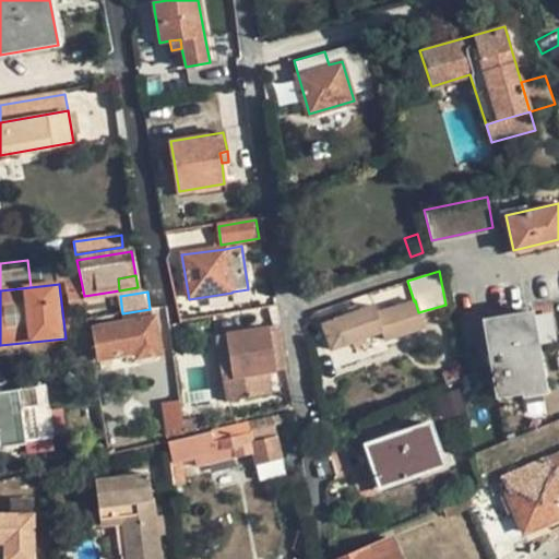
[(415,300),(414,301),(377,313),(373,306),(360,310),(357,304),(347,308),(349,314),(341,318),(337,310),(320,317),(332,349),(382,331),(385,340),(423,328),(418,312),(415,300)]
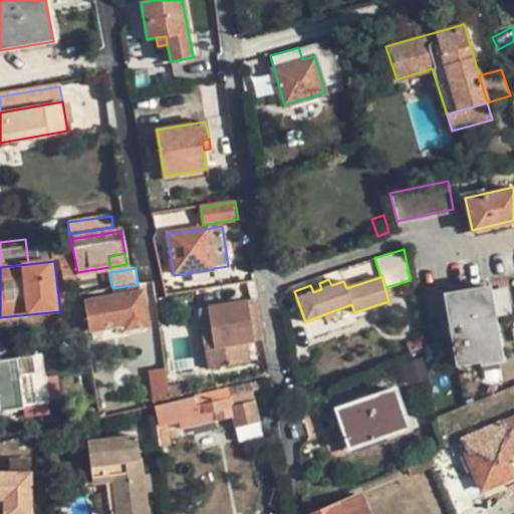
[(140,284),(138,284),(112,288),(80,294),(81,303),(87,302),(92,329),(124,324),(125,328),(147,324),(140,284)]
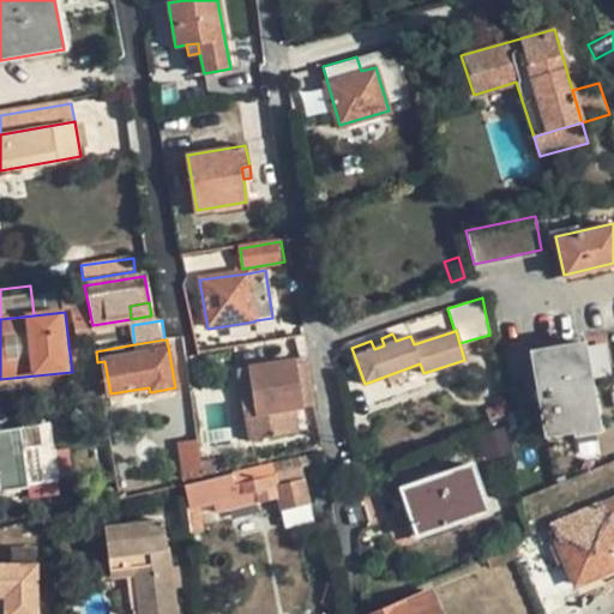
[(572,423),(597,420),(583,342),(530,350),(545,435),(573,431),(572,423)]
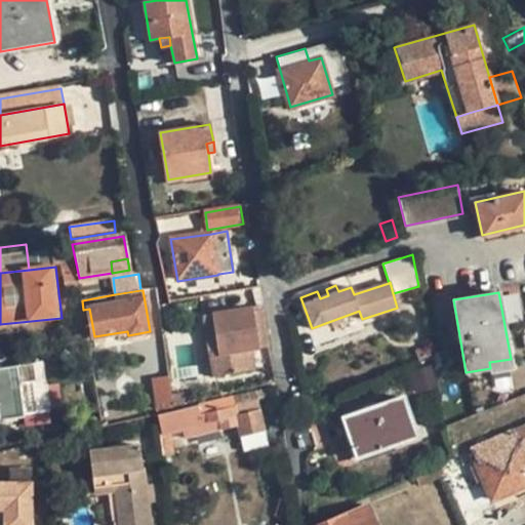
[(218,352),(209,353),(212,374),(250,369),(248,351),(265,348),(258,312),(253,307),(212,314),(218,352)]
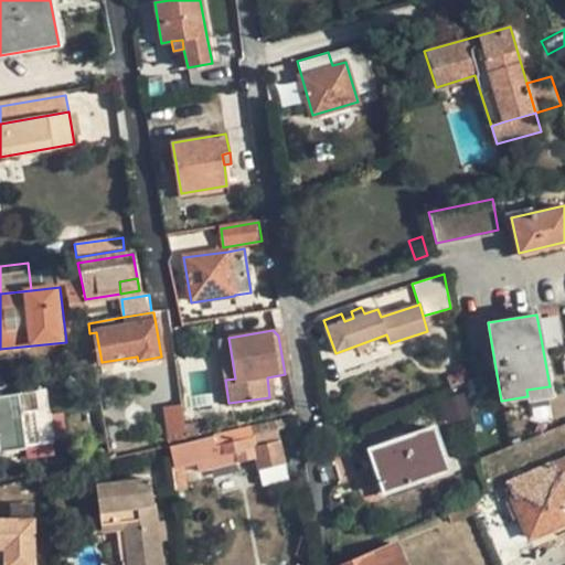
[(219,339),(225,380),(235,379),(228,338),(219,339)]
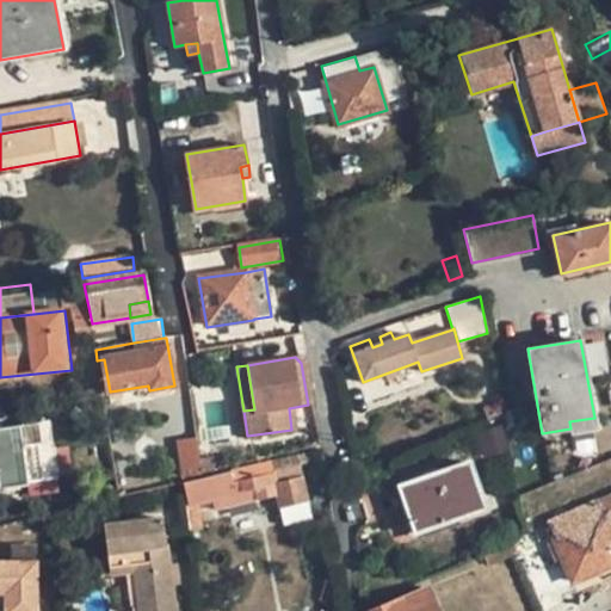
[(488,419),(503,414),(500,401),(485,408),(488,419)]
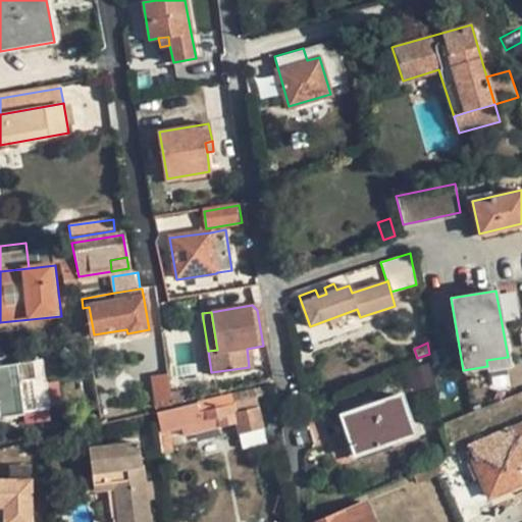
[(433,370),(429,354),(417,358),(424,374),(433,370)]
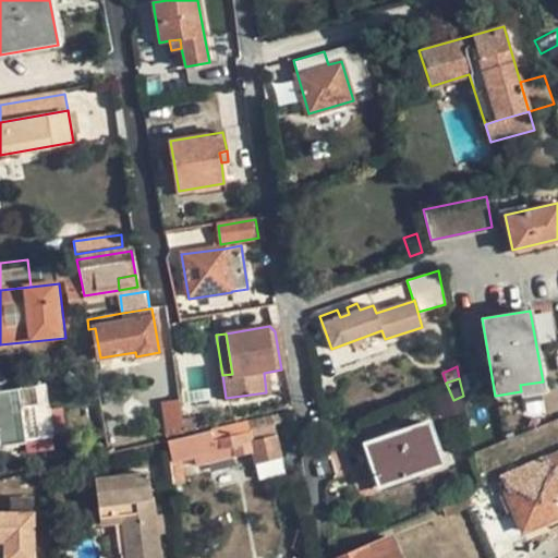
[(544,391),(543,381),(520,385),(521,391),(521,396),(544,391)]
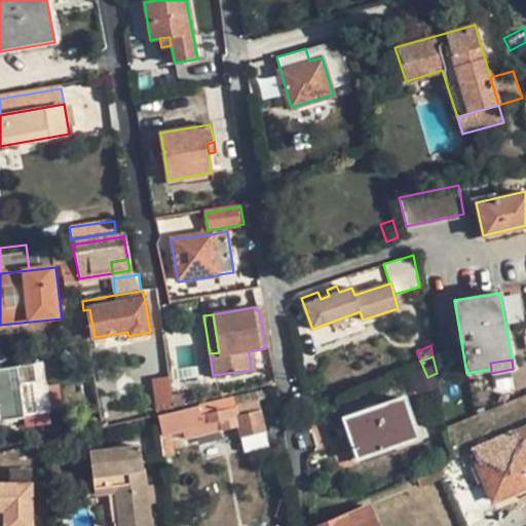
[(22,384),(37,382),(35,364),(0,368),(0,419),(26,417),(22,384)]
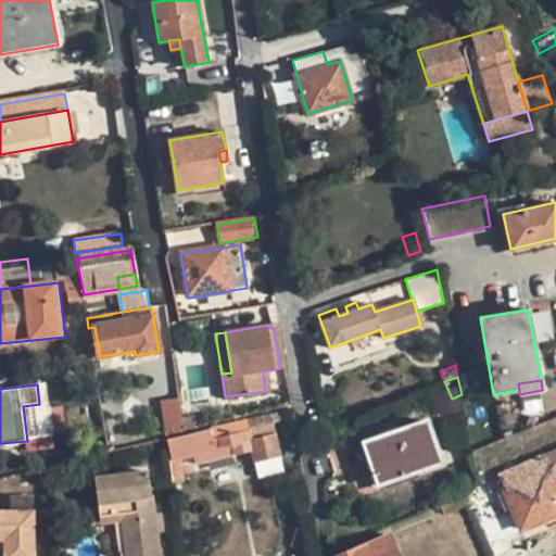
[(184,430),(181,418),(179,400),(162,402),(166,433),(184,430)]
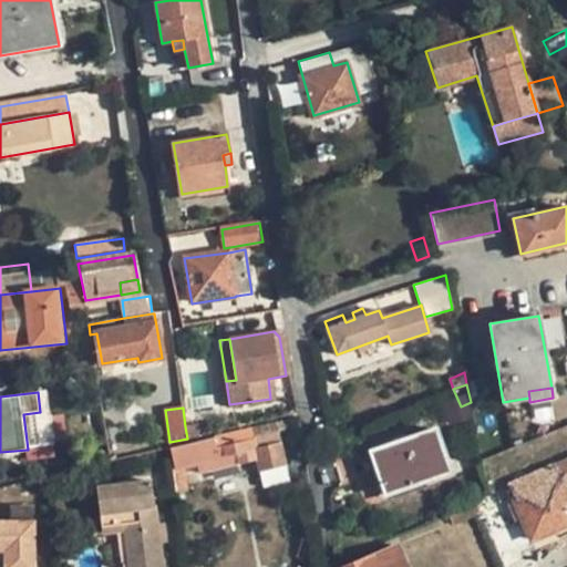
[(288,420),(276,423),(278,432),(290,430),(288,420)]
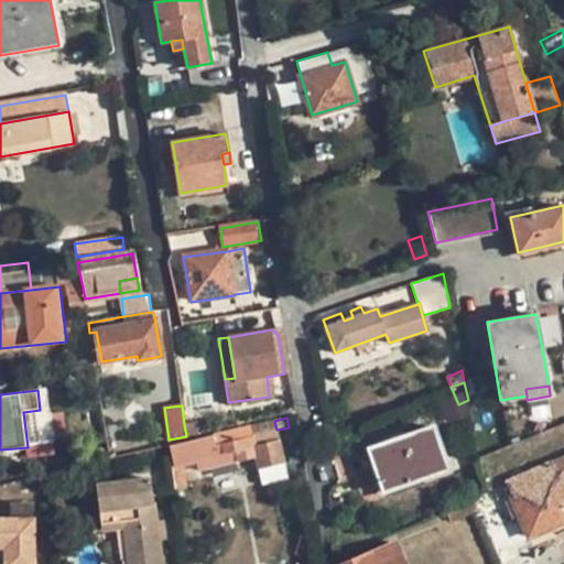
[(274,421),(186,442),(169,445),(174,489),(187,487),(185,464),(199,462),(231,453),(234,463),(256,457),(259,468),(285,462),(281,440),(255,445),(251,436),(277,430),(274,421)]
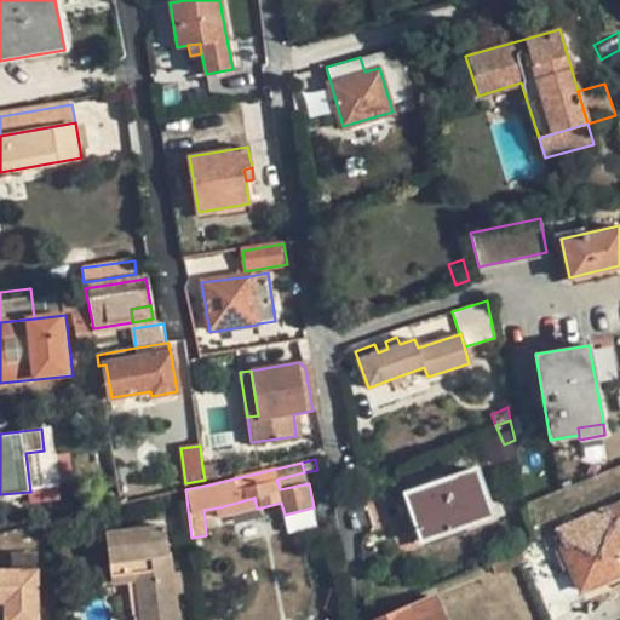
[(205,480),(217,477),(214,465),(202,466),(205,480)]
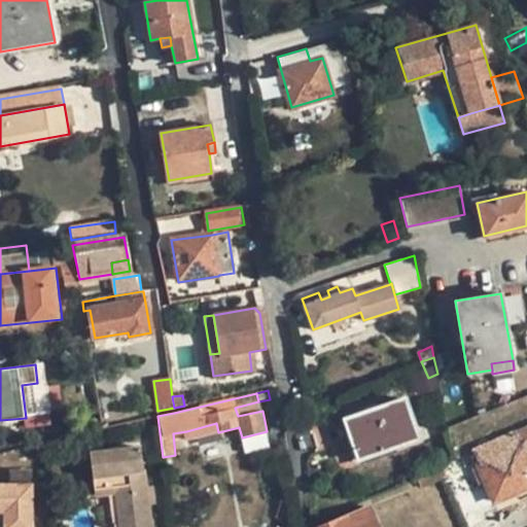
[(419,438),(405,398),(345,419),(359,460),(419,438)]
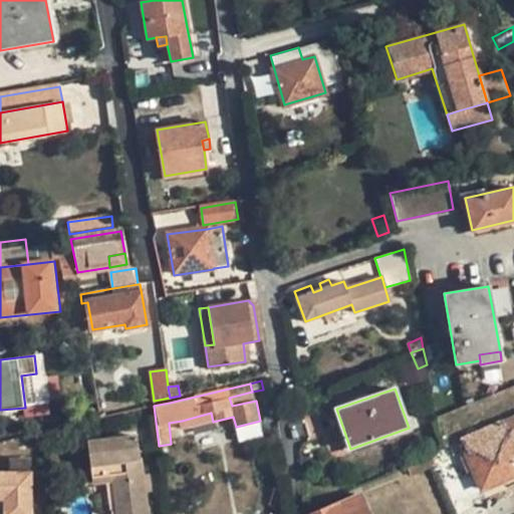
[(443,405),(446,412),(456,408),(453,400),(443,405)]
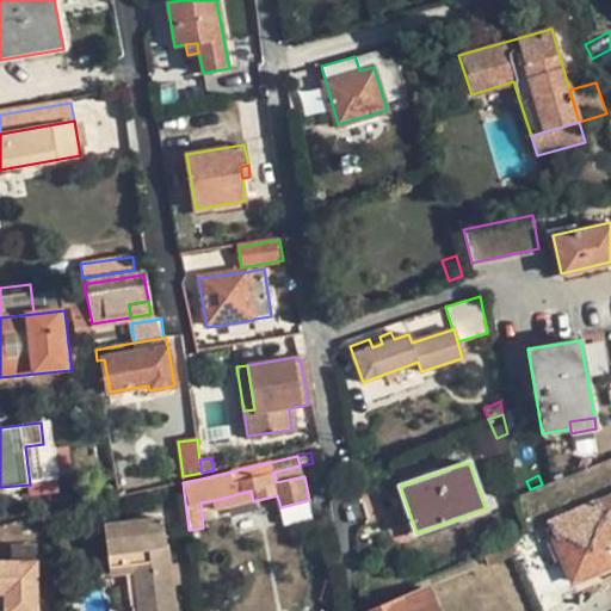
[(218,510),(253,501),(251,491),(216,500),(218,510)]
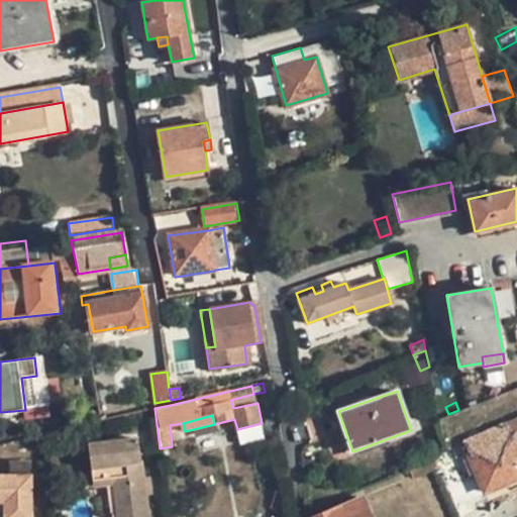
[(125,428),(125,417),(115,419),(116,430),(125,428)]
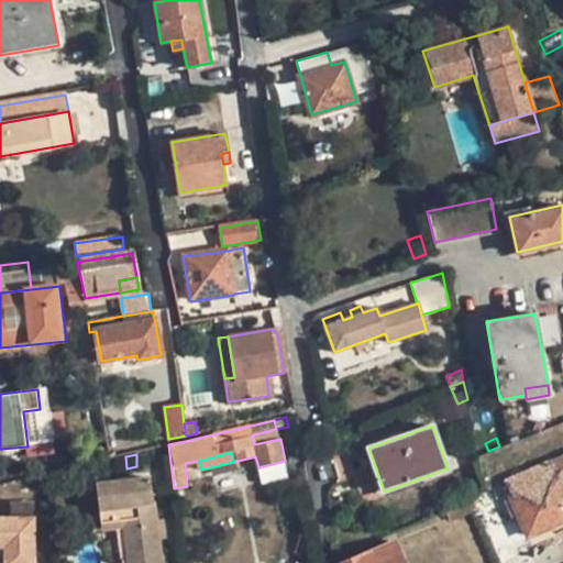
[(536,483),(514,493),(510,495),(529,537),(562,520),(562,496),(556,481),(562,477),(562,456),(530,472),(536,483)]
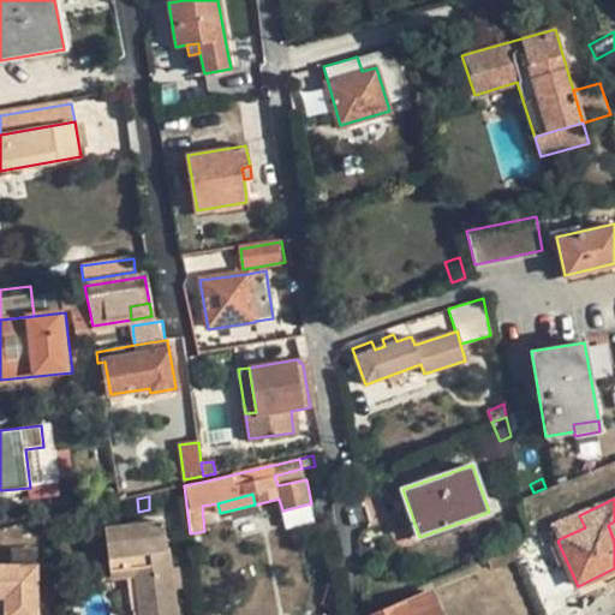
[(555,526),(561,538),(585,527),(579,515),(555,526)]
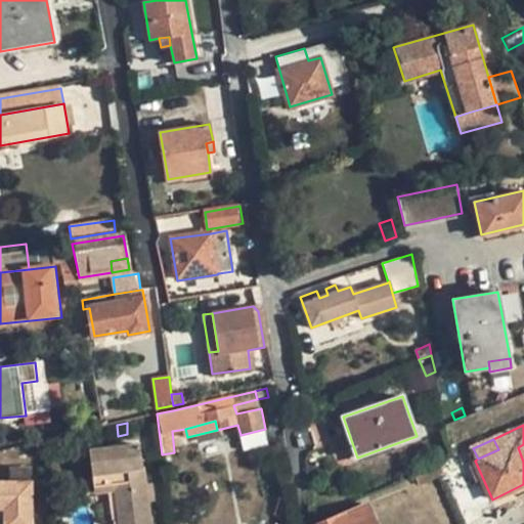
[(120,523),(149,523),(146,499),(144,483),(140,444),(91,449),(96,489),(116,487),(120,523)]
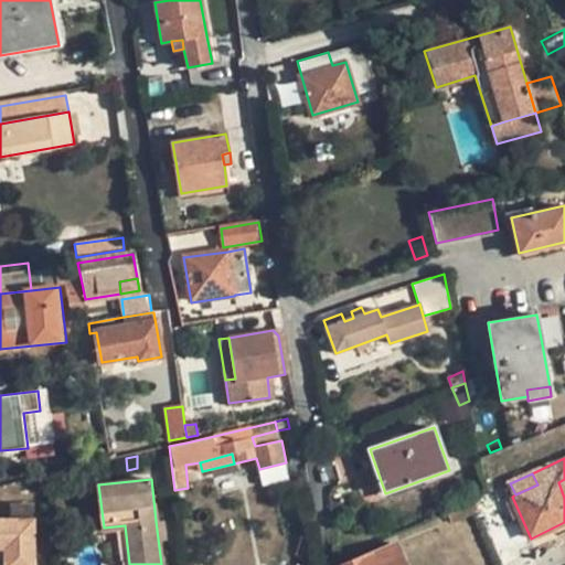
[(33,564),(33,521),(0,520),(0,548),(4,550),(4,564),(33,564)]
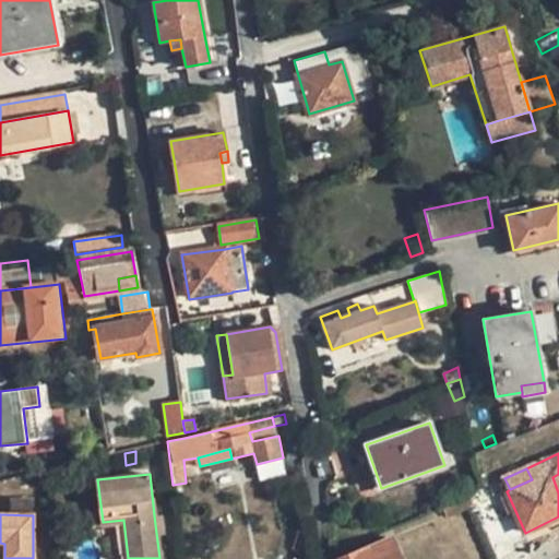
[(163,515),(154,515),(156,533),(165,533),(163,515)]
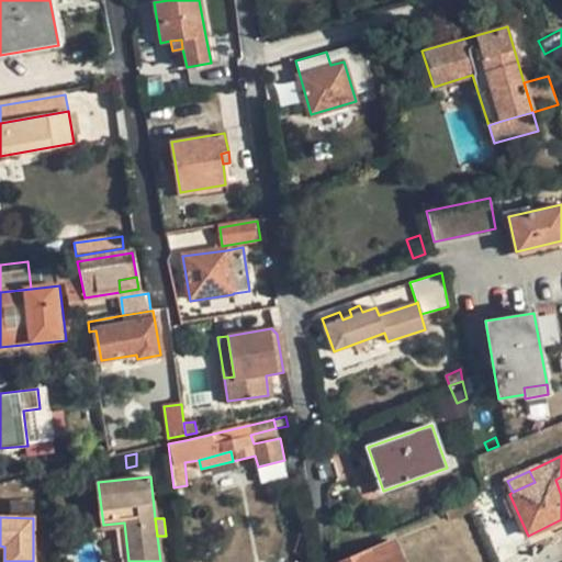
[(400,561),(392,541),(344,561),(400,561)]
